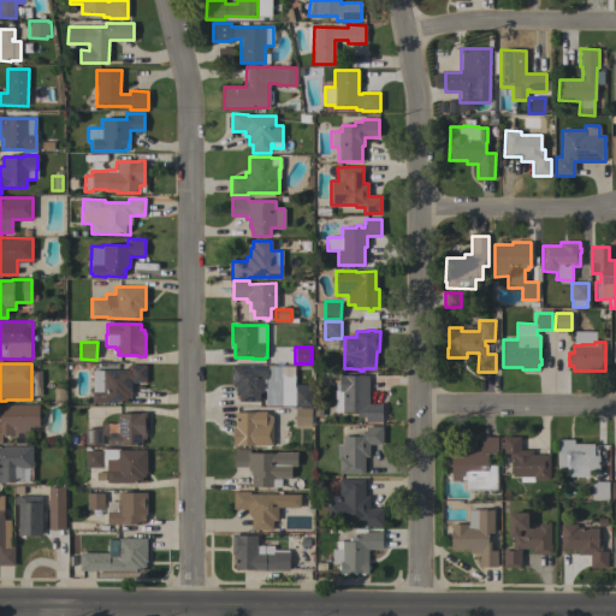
[(146,365),(146,383),(131,383),(131,394),(130,394),(130,398),(126,398),(126,403),(92,403),(92,391),(93,391),(93,389),(96,389),(100,389),(100,378),(102,378),(102,369),(128,371),(128,365),(146,365)]
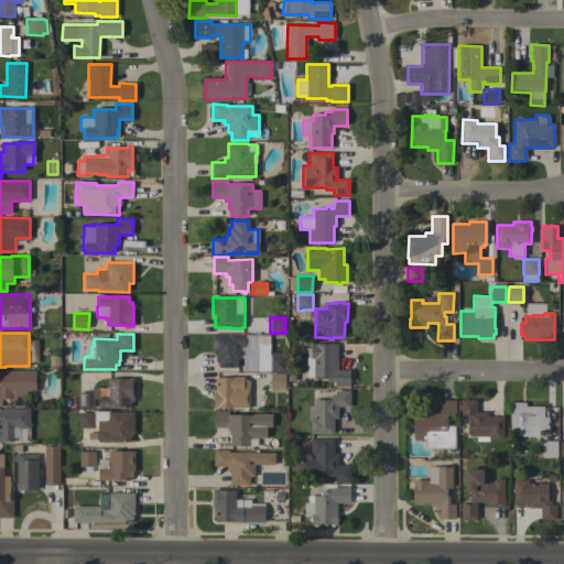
[(270,353),(285,353),(285,371),(242,371),(242,358),(241,358),(241,359),(237,359),(237,368),(218,368),(218,362),(216,362),(216,354),(213,354),(213,335),(245,335),(245,345),(255,345),(267,357),(270,357),(270,353)]
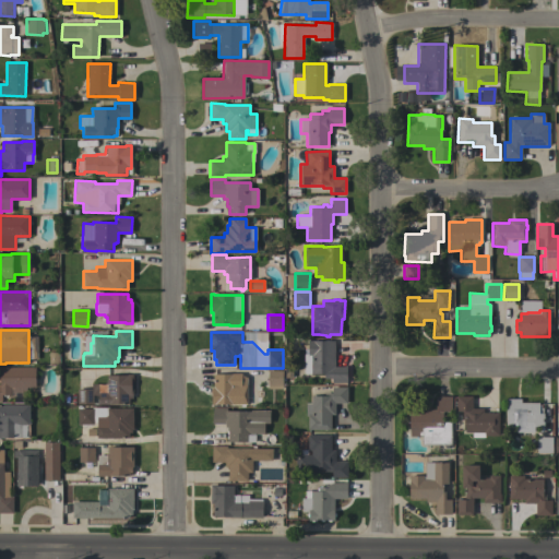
[(334,367),(345,367),(345,365),(346,365),(346,383),(332,383),(332,379),(324,379),(324,375),(310,375),(310,355),(308,355),(308,354),(304,354),(304,349),(308,349),(308,341),(334,341),(334,367)]
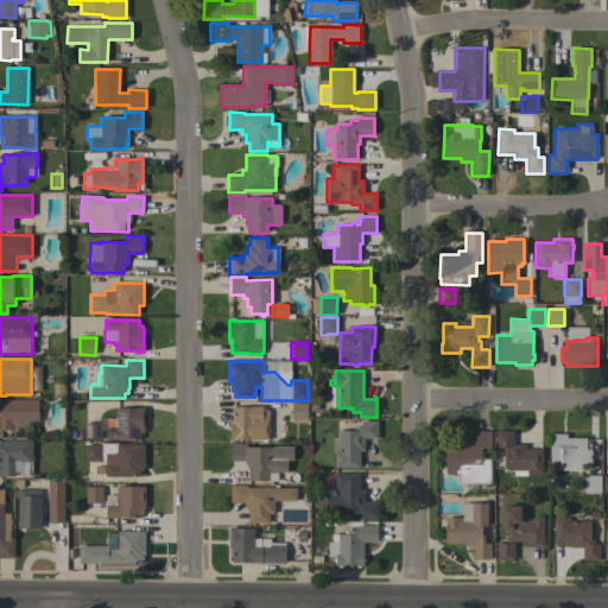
[(54,397),(54,385),(63,384),(63,397),(54,397)]
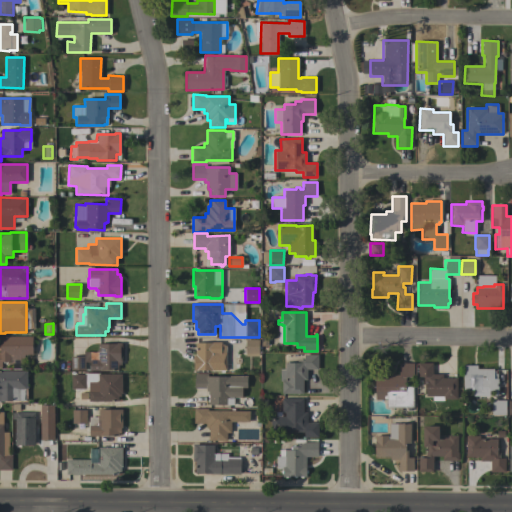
[(0,336),(32,336),(32,355),(24,355),(24,363),(9,363),(9,362),(1,362),(1,367),(0,367),(0,336)]
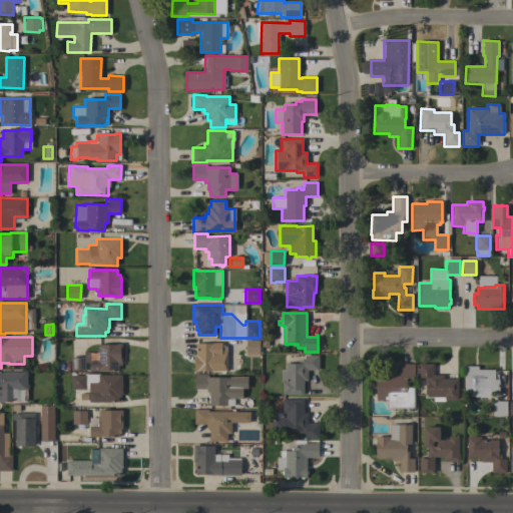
[(260,340),(259,357),(245,357),(245,340),(260,340)]
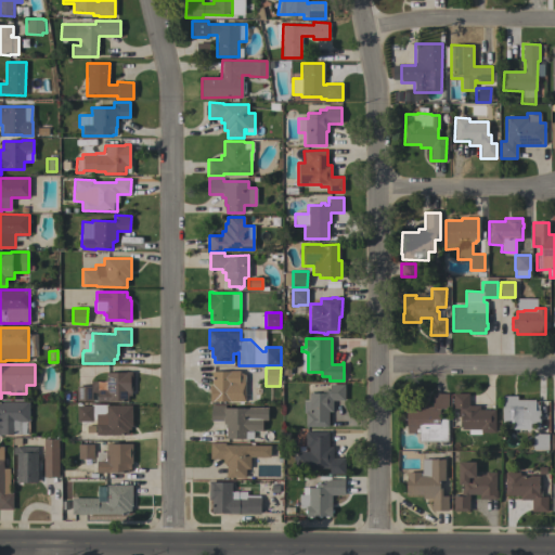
[(215,401),(215,402),(209,402),(209,384),(211,384),(211,371),(229,372),(229,371),(240,371),(240,372),(245,375),(245,401),(215,401)]
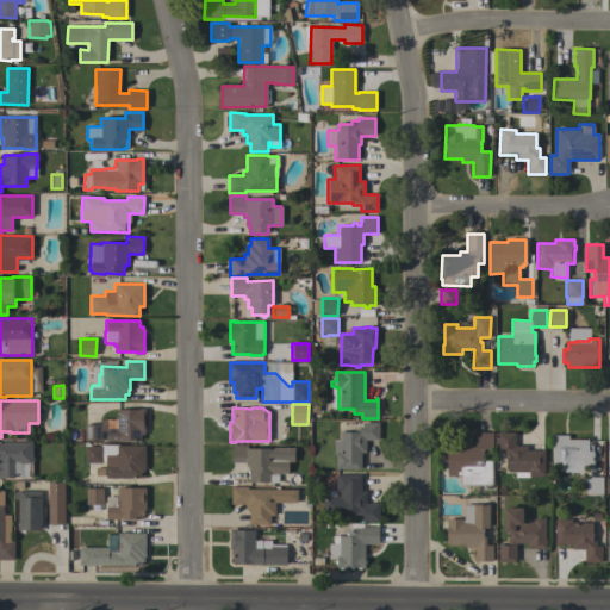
[(107,427),(113,427),(113,419),(114,419),(114,417),(117,417),(117,410),(138,409),(145,409),(145,431),(144,431),(144,435),(141,435),(141,440),(118,440),(118,441),(107,441),(107,427)]
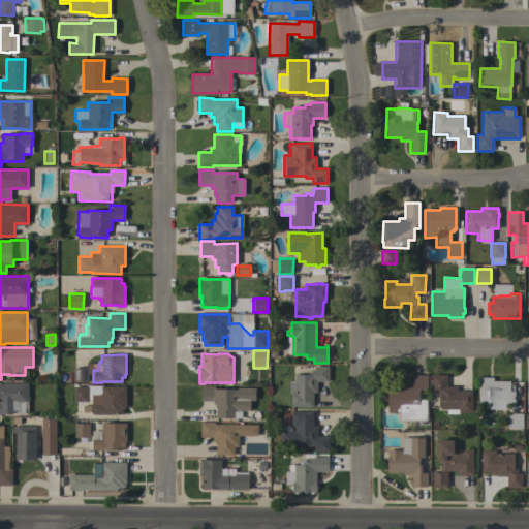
[(291,407),(291,394),(289,394),(289,381),(294,381),(294,374),(309,374),(309,372),(314,372),(314,367),(329,367),(329,381),(317,381),(317,393),(313,393),(313,407),(291,407)]
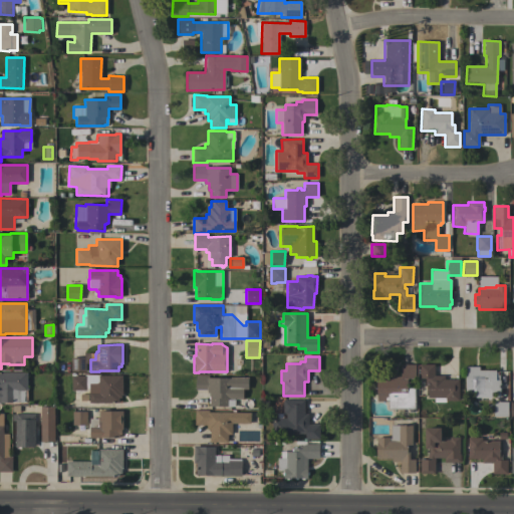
[(85,371),(71,371),(70,357),(85,357),(85,371)]
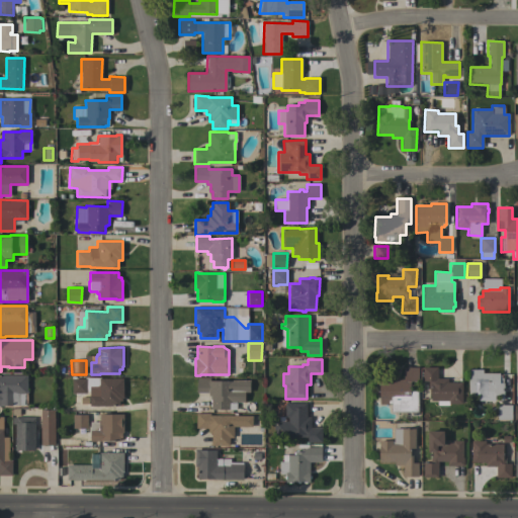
[(418,367),(418,381),(410,381),(410,384),(412,384),(412,387),(410,387),(410,391),(418,391),(418,413),(391,413),(391,405),(379,405),(379,381),(395,381),(395,379),(404,379),(404,367),(418,367)]
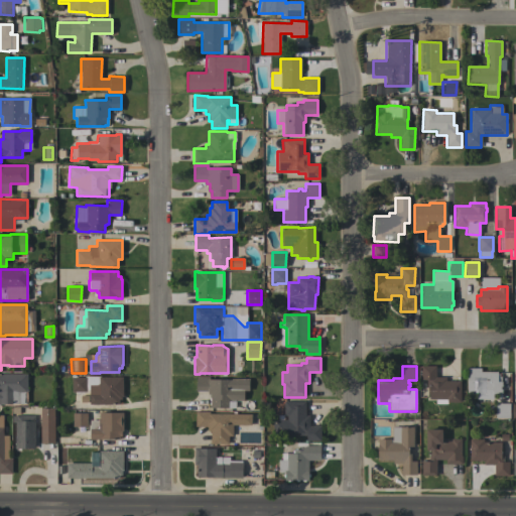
[(435,366),(435,377),(446,377),(446,381),(461,381),(461,402),(446,402),(446,399),(429,399),(429,387),(426,387),(426,380),(421,380),(421,366),(435,366)]
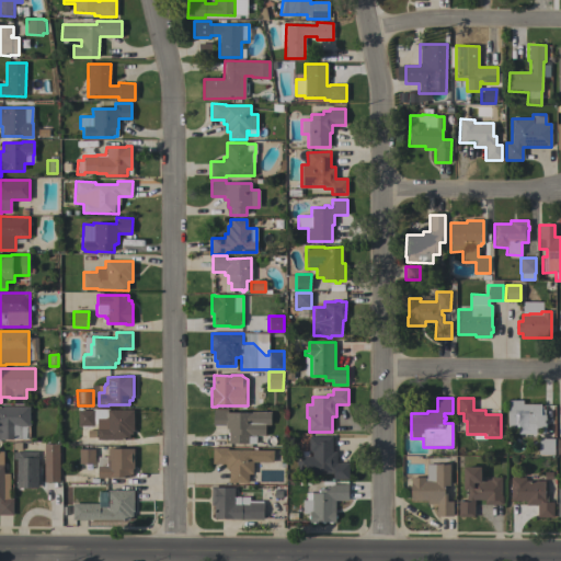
[(523,400),(523,404),(540,404),(540,407),(542,407),(542,410),(546,410),(545,428),(535,428),(535,434),(517,434),(517,426),(507,426),(507,400),(523,400)]
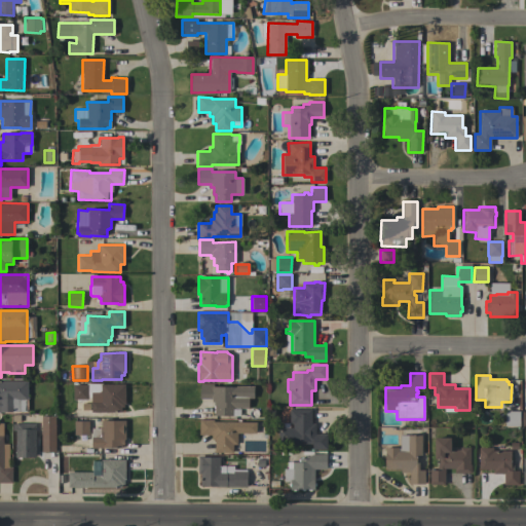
[(0,381),(28,381),(28,400),(21,400),(21,412),(1,412),(1,413),(0,413),(0,381)]
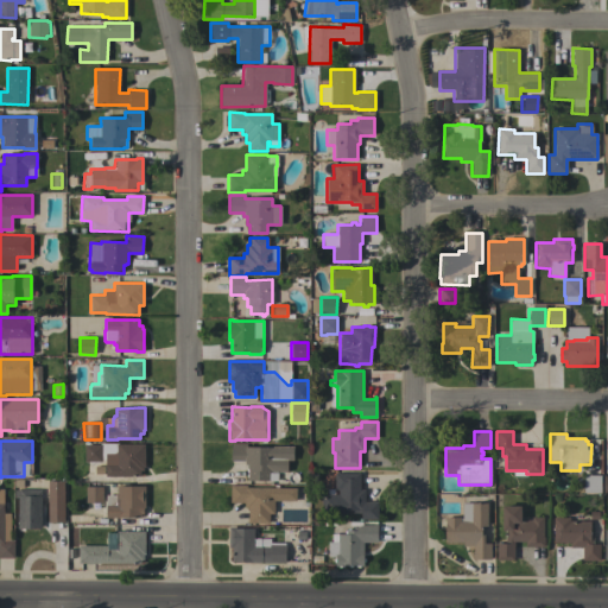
[(100,444),(100,443),(118,443),(118,444),(144,444),(145,467),(143,467),(143,470),(140,470),(140,476),(105,476),(105,461),(102,461),(84,462),(84,444),(100,444)]
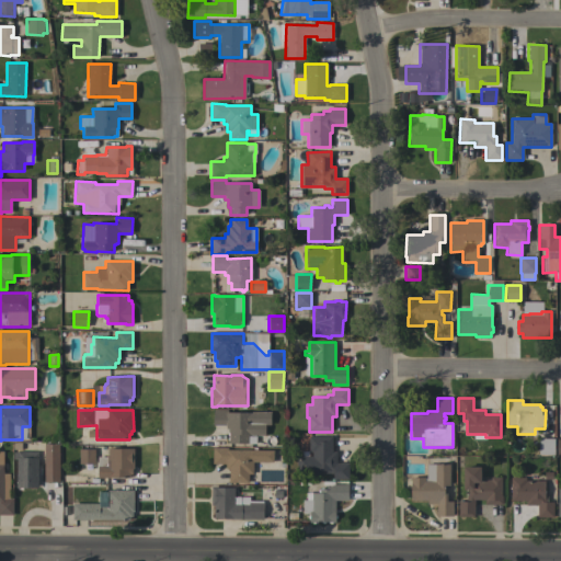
[(227,410),(227,413),(251,413),(251,412),(270,412),(270,425),(265,425),(265,436),(256,435),(256,436),(248,436),(248,444),(228,444),(228,441),(228,437),(228,436),(227,436),(227,428),(226,428),(226,426),(213,426),(213,410),(227,410)]
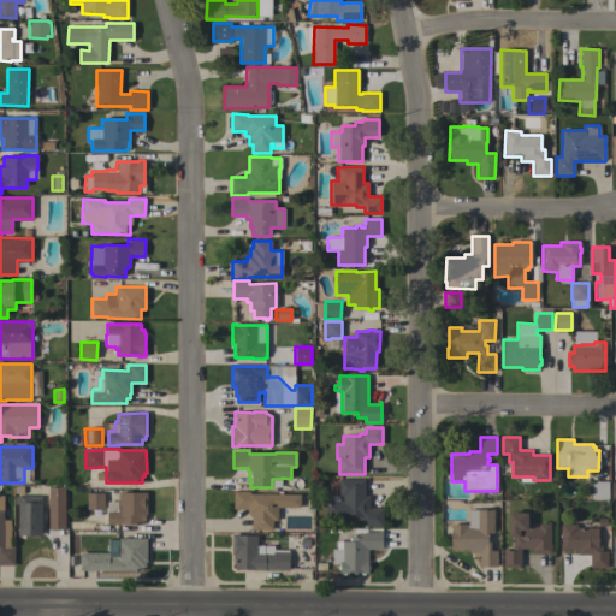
[(365,480),(365,496),(369,496),(369,509),(383,509),(383,526),(366,526),(366,520),(357,520),(357,516),(351,516),(351,521),(325,521),(325,501),(343,501),(343,496),(339,496),(339,480),(365,480)]
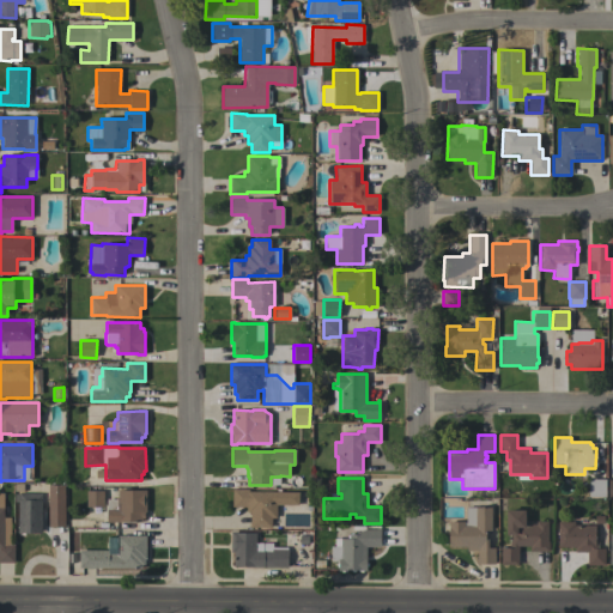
[(606,480),(605,497),(588,497),(588,479),(606,480)]
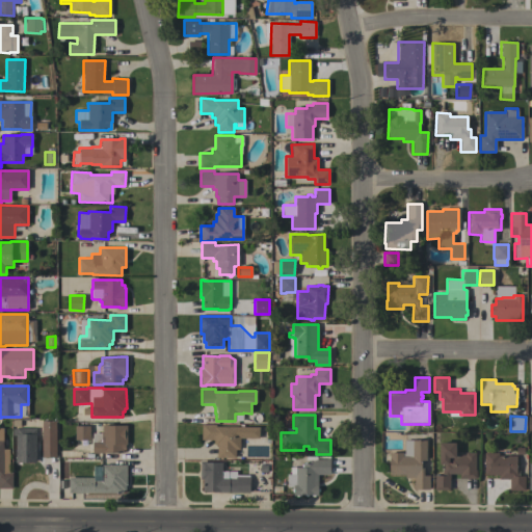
[(56,457),(42,457),(42,421),(56,421),(56,457)]
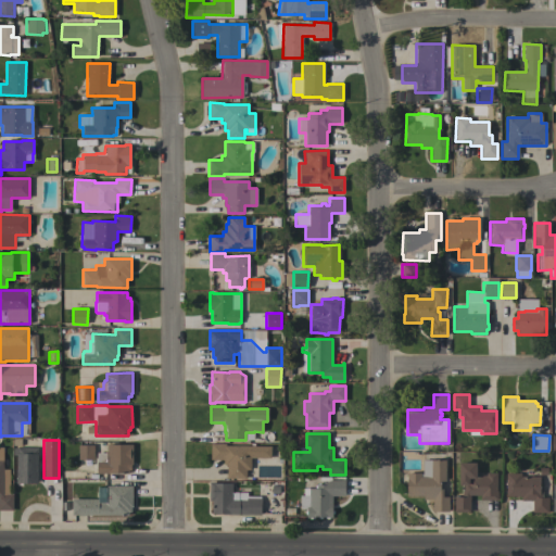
[(211,443),(225,444),(225,445),(270,446),(270,458),(251,458),(251,470),(245,470),(245,479),(227,479),(227,464),(224,464),(224,459),(210,459),(211,443)]
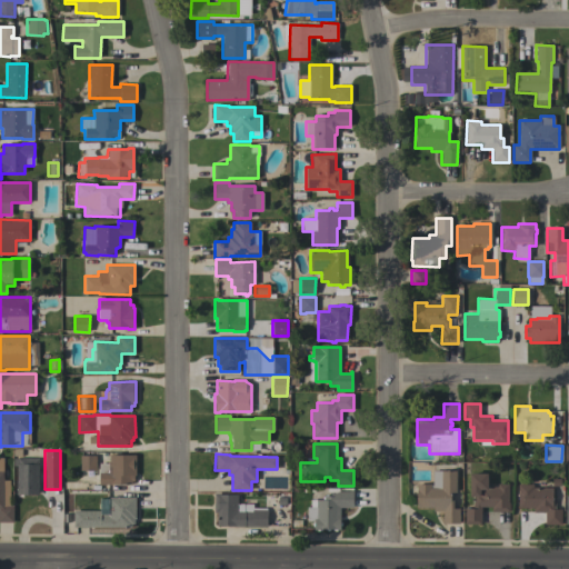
[(136,455),(136,476),(133,476),(133,481),(131,481),(131,485),(99,485),(99,463),(108,463),(108,461),(109,461),(109,455),(136,455)]
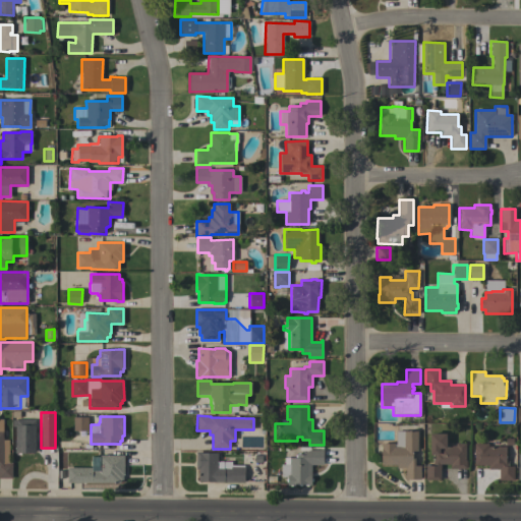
[(88,417),(88,430),(73,430),(73,417),(88,417)]
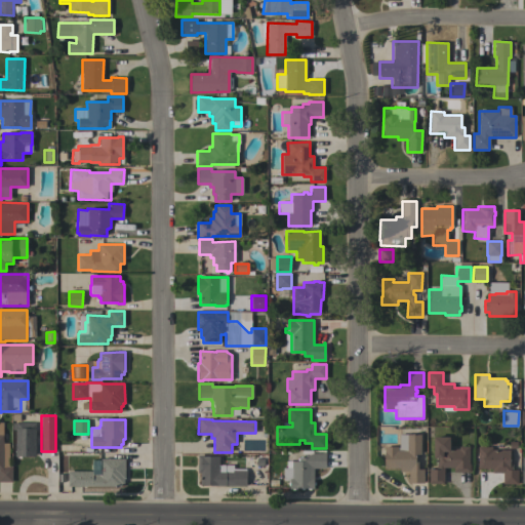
[(35,422),(35,456),(15,456),(15,430),(12,430),(12,423),(15,423),(15,422),(35,422)]
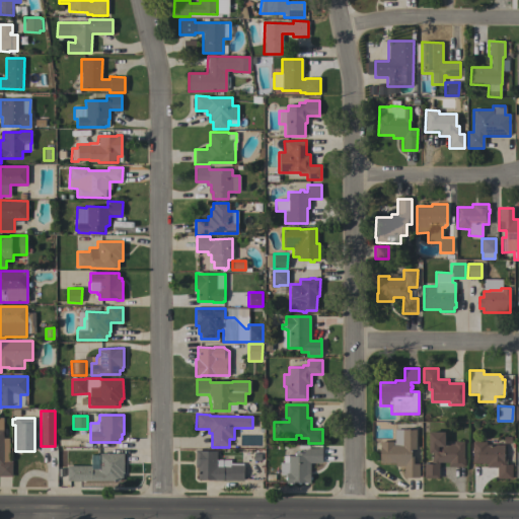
[(416,449),(411,449),(411,456),(413,456),(413,463),(419,463),(419,477),(403,477),(404,466),(395,466),(395,462),(379,462),(379,441),(392,441),(392,442),(394,442),(394,429),(416,429),(416,449)]
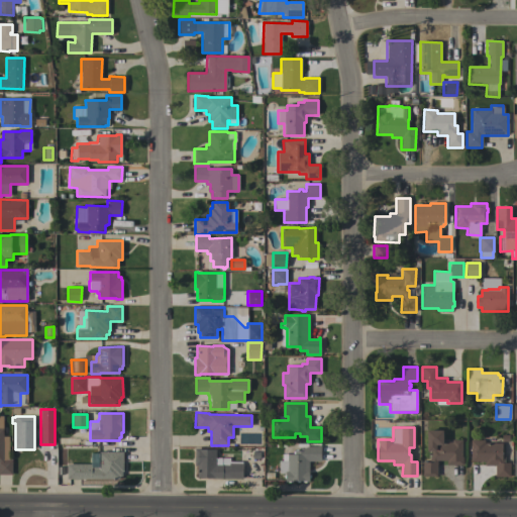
[(0,428),(3,428),(3,459),(11,459),(11,475),(0,475),(0,428)]
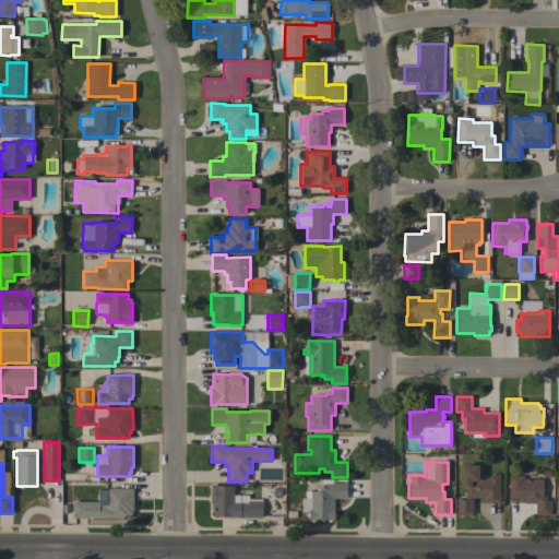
[(456,514),(456,499),(464,499),(464,494),(466,494),(466,488),(461,488),(462,465),(479,465),(478,477),(489,478),(489,475),(499,475),(499,496),(501,496),(501,503),(483,503),(483,498),(473,498),(472,515),(456,514)]
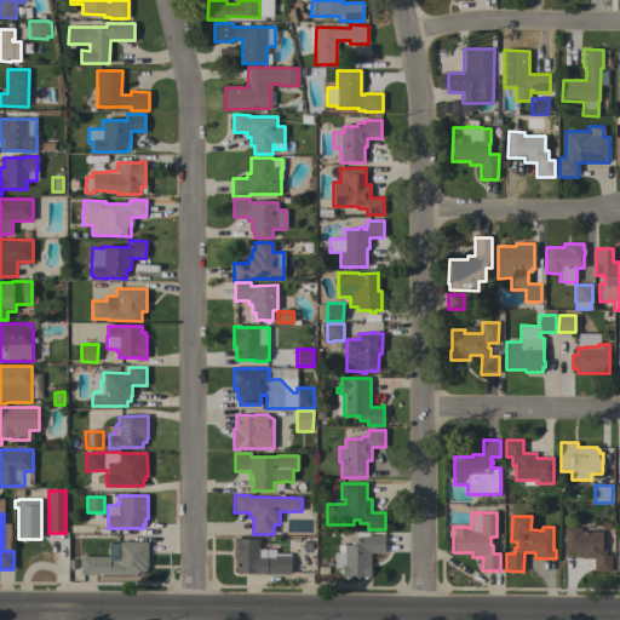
[(581,528),(581,532),(602,532),(602,543),(603,543),(603,545),(602,545),(602,546),(606,546),(606,551),(602,551),(602,555),(612,555),(612,572),(593,572),(593,558),(581,558),(581,554),(564,554),(564,528),(581,528)]
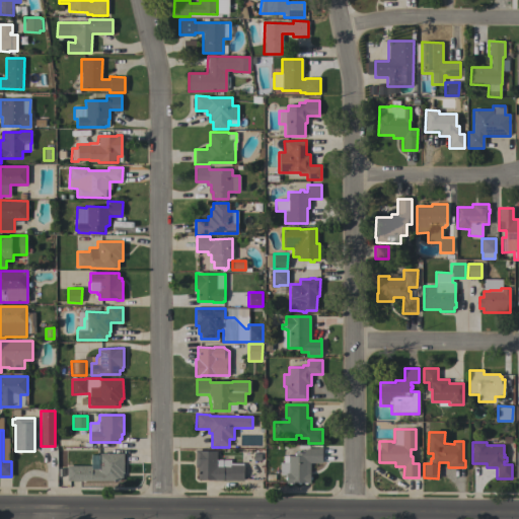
[(321,448),(321,463),(310,463),(310,484),(306,484),(306,485),(303,485),(303,483),(300,483),(300,485),(297,485),(297,483),(293,483),(293,485),(289,485),(289,484),(287,484),(287,479),(285,479),(285,477),(286,477),(286,473),(281,473),(281,462),(288,462),(288,456),(294,456),(294,453),(295,453),(295,452),(296,452),(296,451),(299,451),(299,452),(301,452),(301,450),(308,450),(308,448),(321,448)]
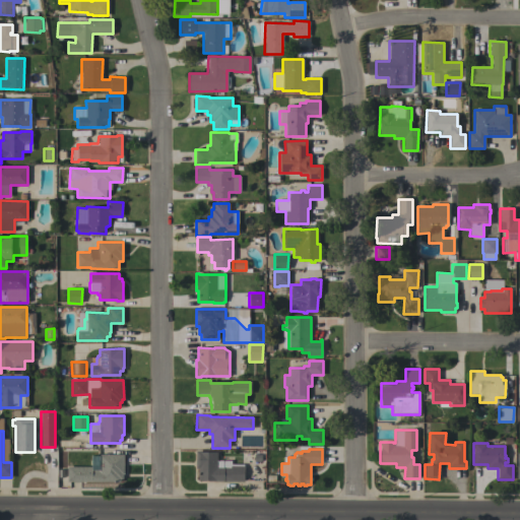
[(217,461),(231,461),(231,465),(244,466),(244,481),(208,481),(208,480),(198,479),(198,468),(195,468),(196,451),(199,451),(199,452),(217,452),(217,461)]
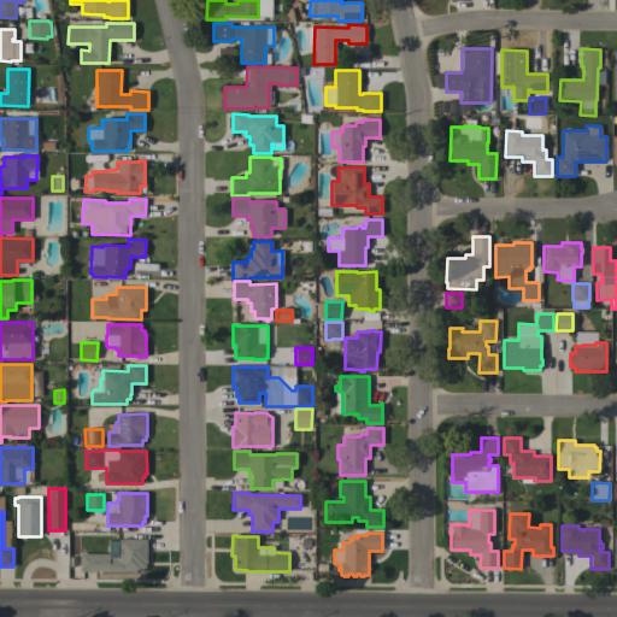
[(118,539),(147,539),(147,563),(145,563),(145,569),(142,569),(142,571),(78,571),(78,553),(109,553),(109,557),(115,557),(115,547),(118,547),(118,541),(118,539)]
